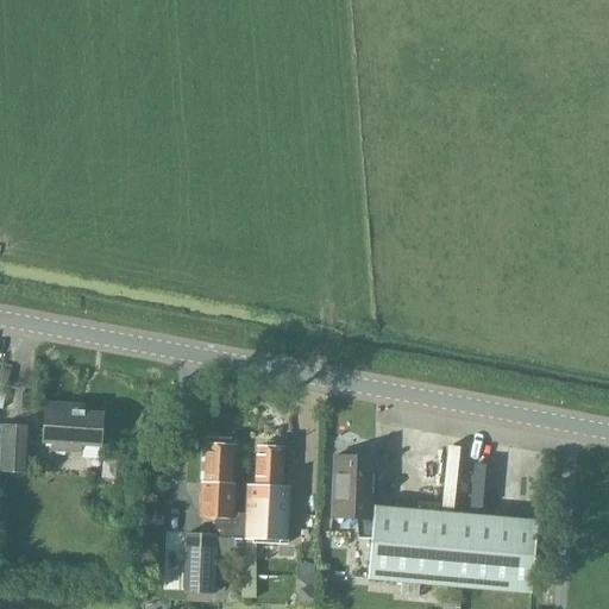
[(43,403),(41,445),(50,445),(50,452),(64,453),(64,446),(77,447),(99,449),(101,414),(83,414),(67,413),(67,405),(43,403)]
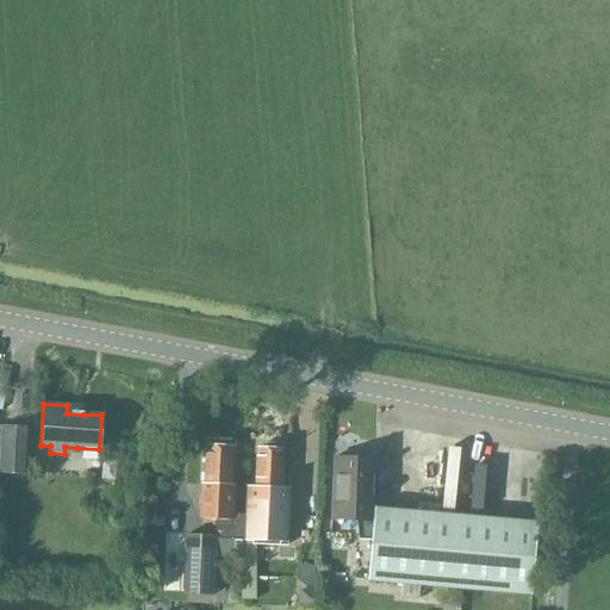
[(0,473),(24,475),(26,427),(0,424),(0,473)]
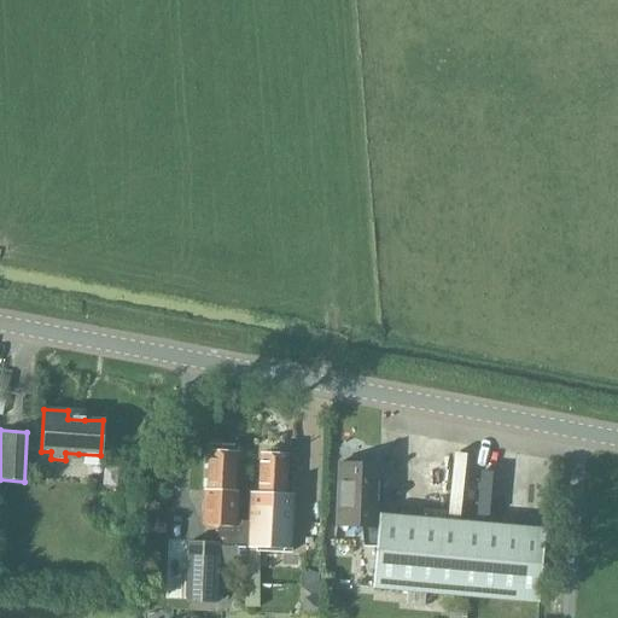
[(202,491),(200,528),(217,529),(216,543),(217,543),(217,548),(244,548),(246,548),(248,523),(234,523),(235,493),(233,493),(234,454),(207,453),(204,491),(202,491)]
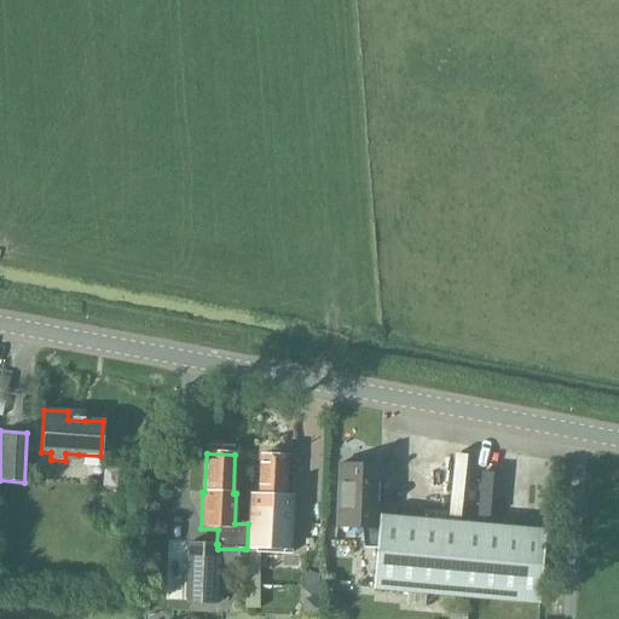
[(248,524),(247,549),(256,550),(256,554),(260,554),(290,555),(293,496),(284,496),(285,457),(260,456),(259,495),(249,493),(248,524)]
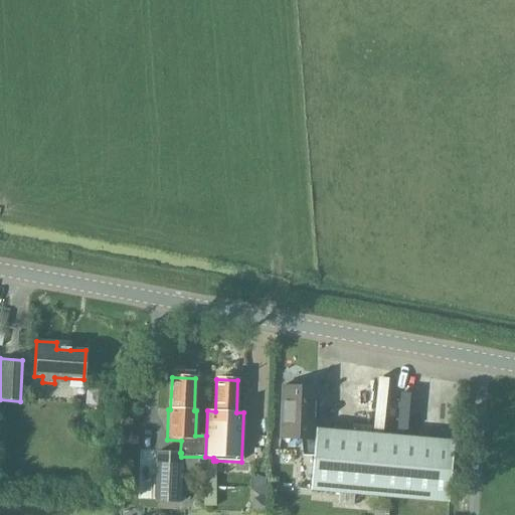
[(312,458),(314,389),(299,389),(297,387),(294,385),(291,385),(287,386),(285,388),(280,388),(279,416),(282,416),(281,424),(279,424),(278,441),(289,441),(289,438),(300,438),(300,442),(301,458),(312,458)]
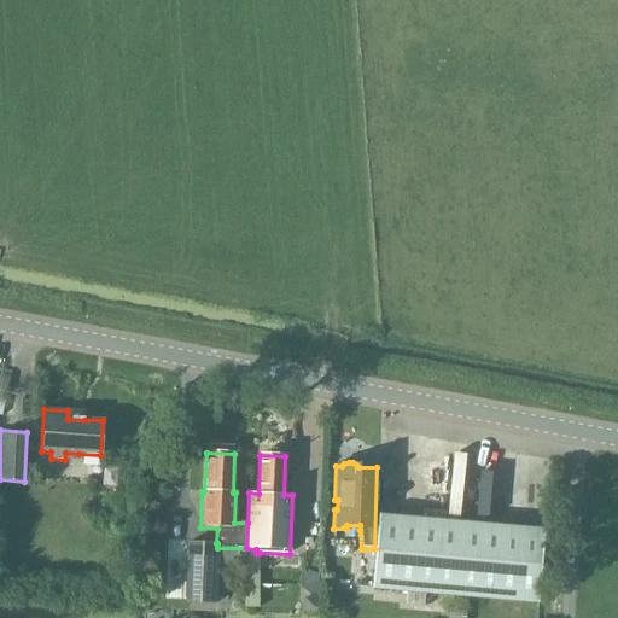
[(543,529),(378,516),(372,592),(537,602),(543,529)]
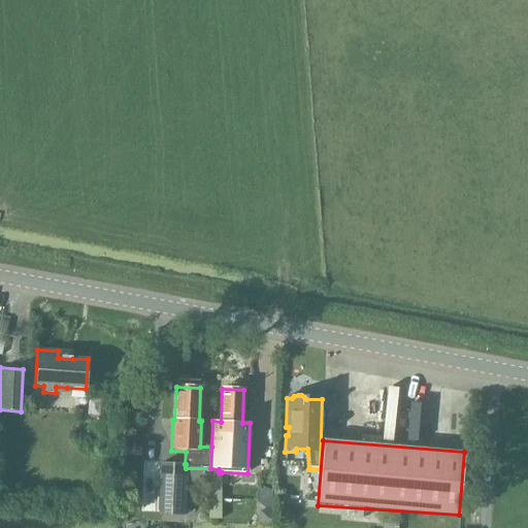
[(186,468),(186,464),(185,464),(161,464),(159,516),(184,517),(186,468)]
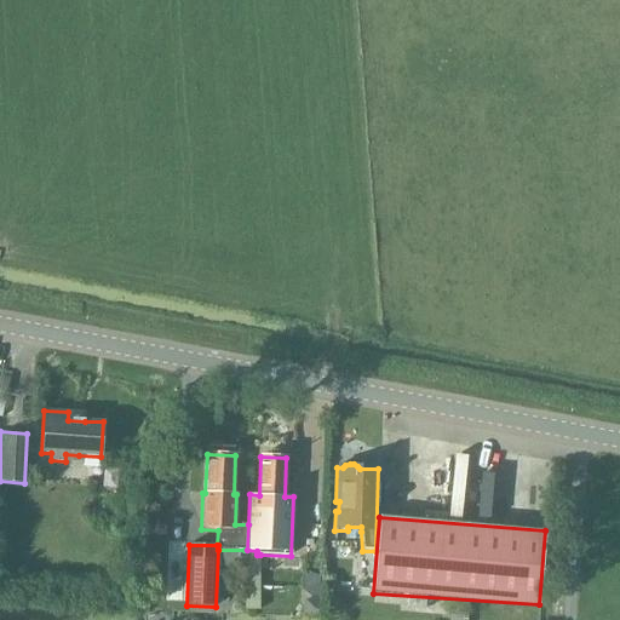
[(314,557),(309,577),(325,579),(328,561),(314,557)]
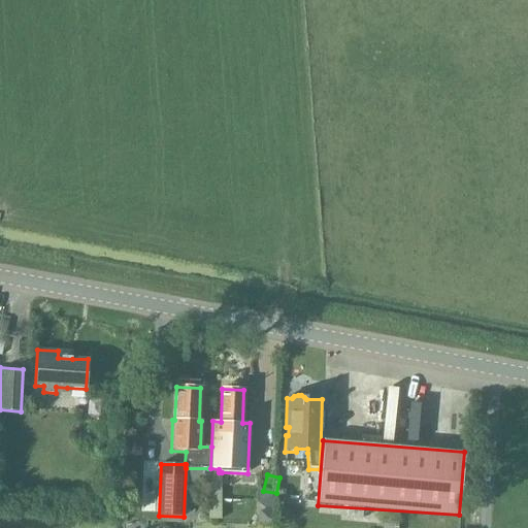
[(259,513),(256,519),(256,525),(272,525),(272,509),(265,509),(259,513)]
